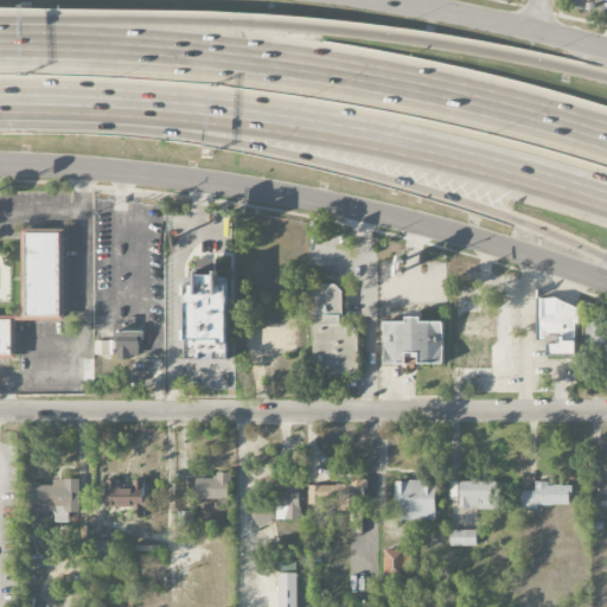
[(0,358),(16,358),(17,320),(65,320),(65,228),(23,228),(23,314),(0,314),(0,358)]
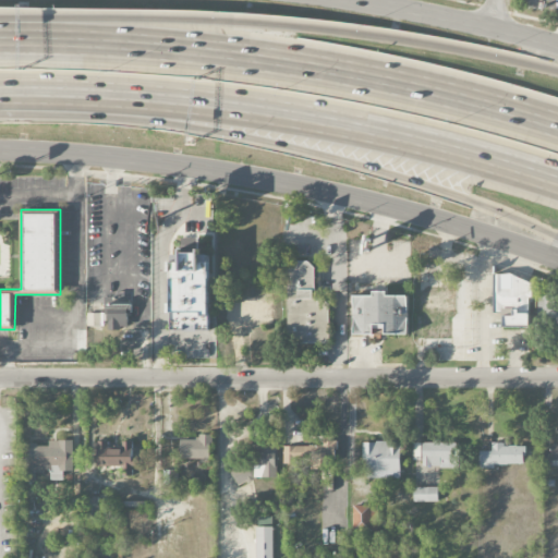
[(169,330),(210,330),(210,251),(169,251),(169,330)]
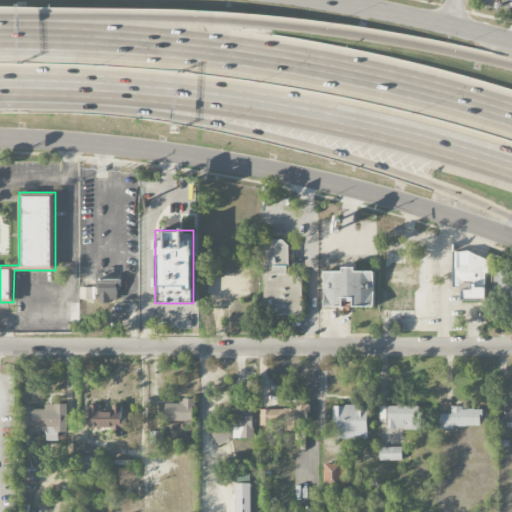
[(263,315),(302,315),(303,274),(289,274),(289,239),(263,239),(263,315)]
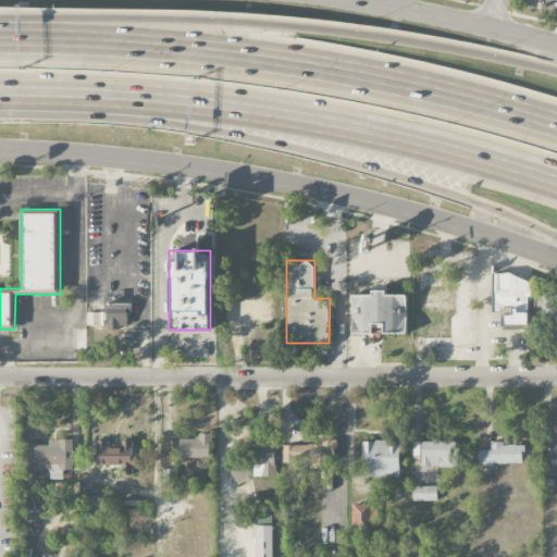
[(530,326),(530,275),(493,275),(493,314),(502,314),(502,326),(530,326)]
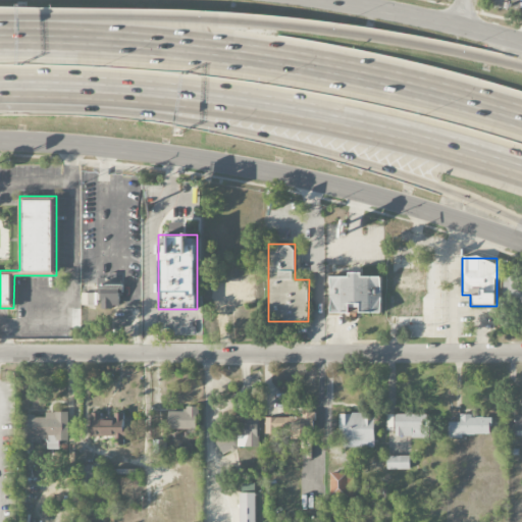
[(424,270),(387,270),(387,294),(424,294),(424,270)]
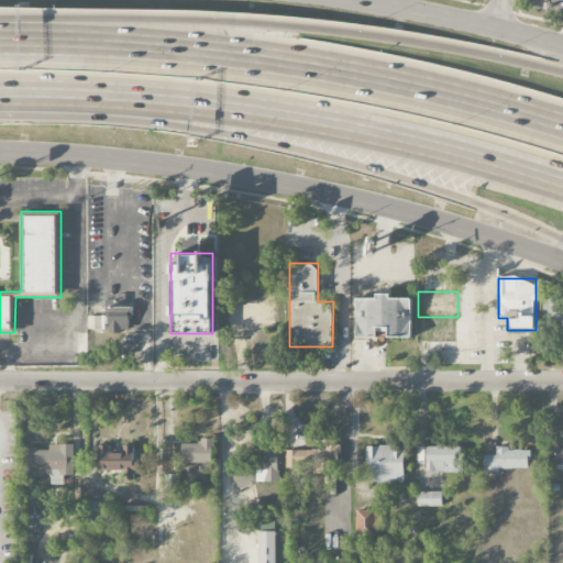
[(411,338),(411,295),(355,296),(355,338),(411,338)]
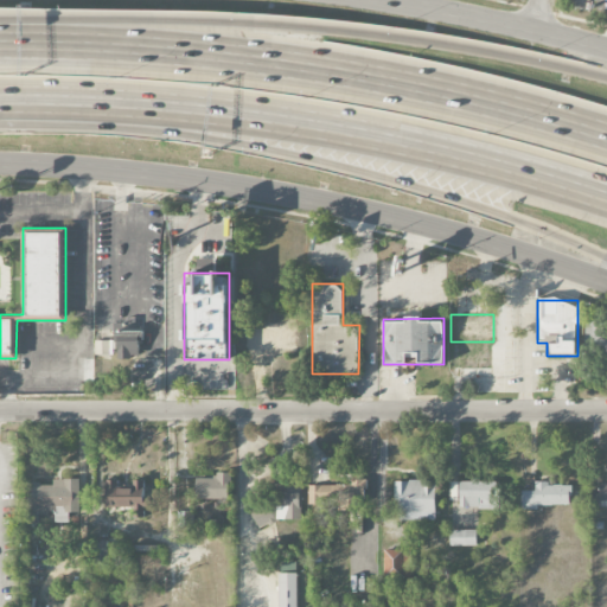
[(606,323),(586,323),(585,351),(601,352),(600,365),(606,365),(606,323)]
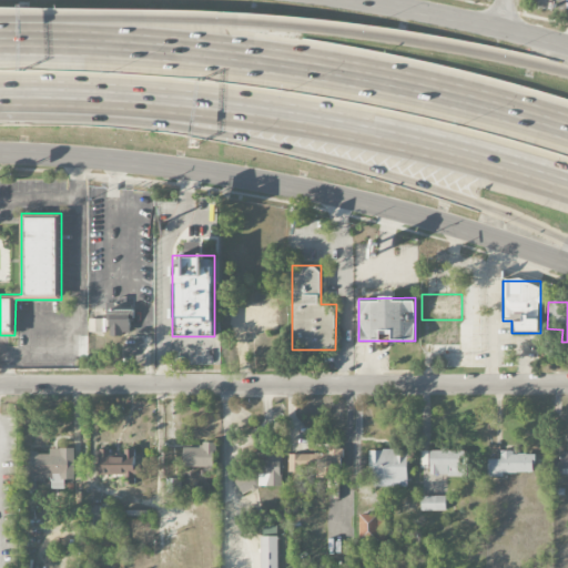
[(229,332),(277,332),(277,305),(229,305),(229,332)]
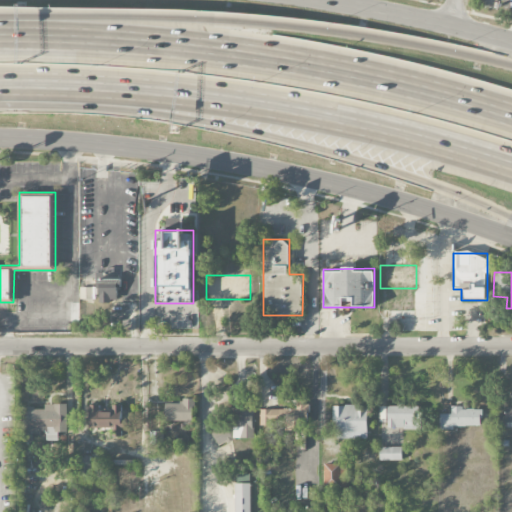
[(97,300),(119,300),(119,278),(97,278),(97,300)]
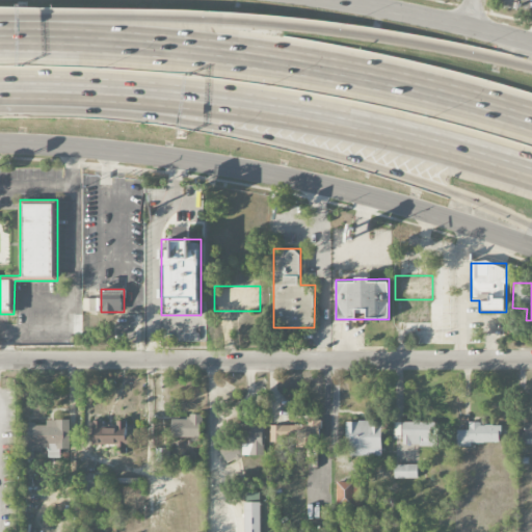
[(101,311),(101,299),(84,299),(84,311),(101,311)]
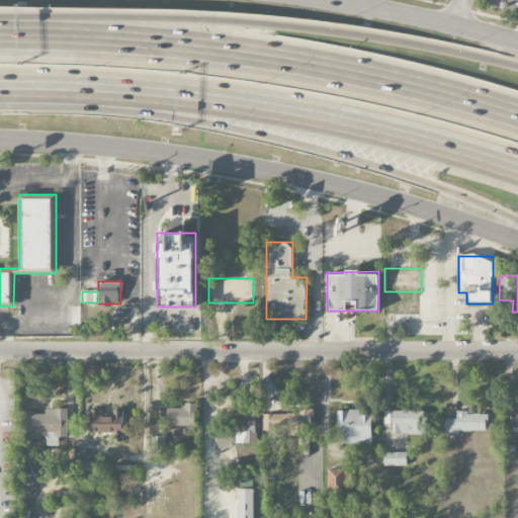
[(184,409),(167,409),(167,426),(195,427),(196,405),(184,404),(184,409)]
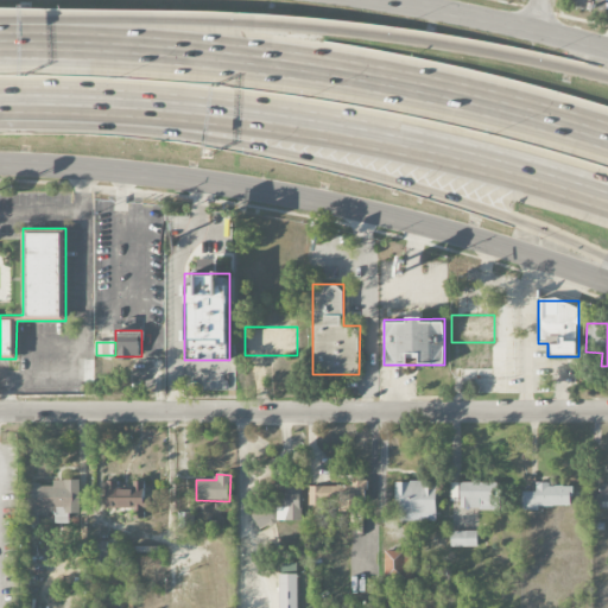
[(80,481),(52,481),(52,485),(25,485),(26,512),(55,512),(55,524),(69,524),(69,514),(80,514),(80,481)]
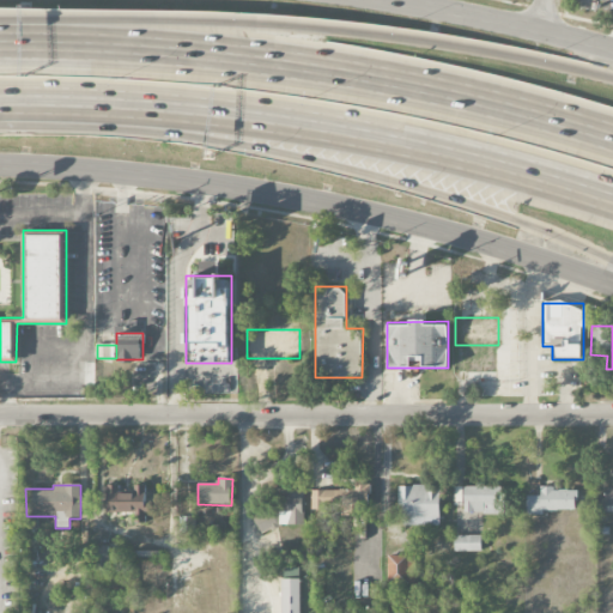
[(146,485),(134,486),(134,495),(119,495),(119,485),(107,486),(107,514),(134,513),(134,523),(146,522),(146,485)]
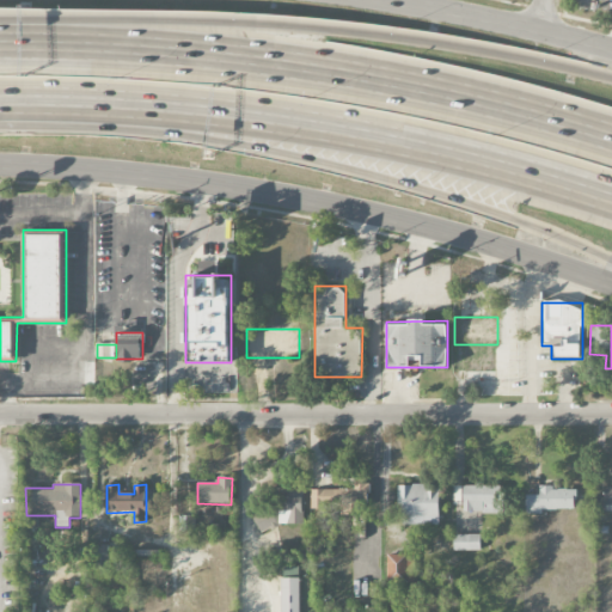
[(368,484),(354,484),(354,490),(311,489),(310,513),(360,513),(360,506),(368,506),(368,484)]
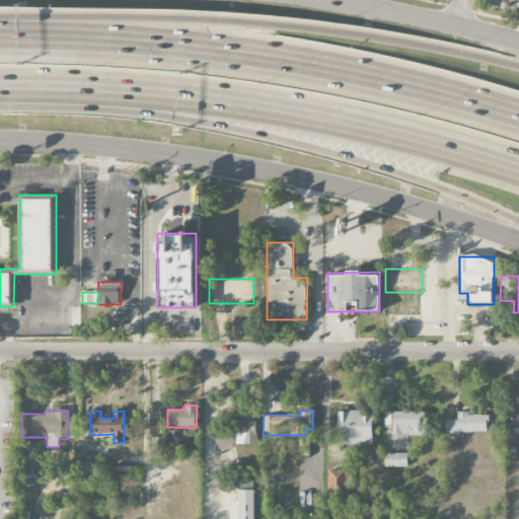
[(256,445),(257,412),(238,412),(237,444),(256,445)]
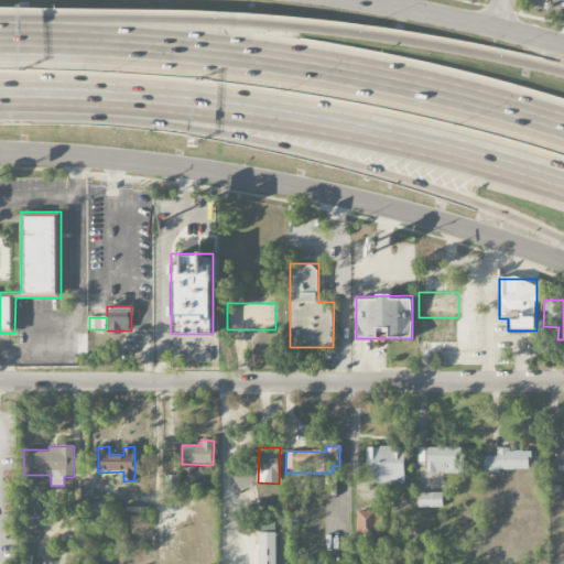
[(404,484),(404,447),(369,447),(368,484),(404,484)]
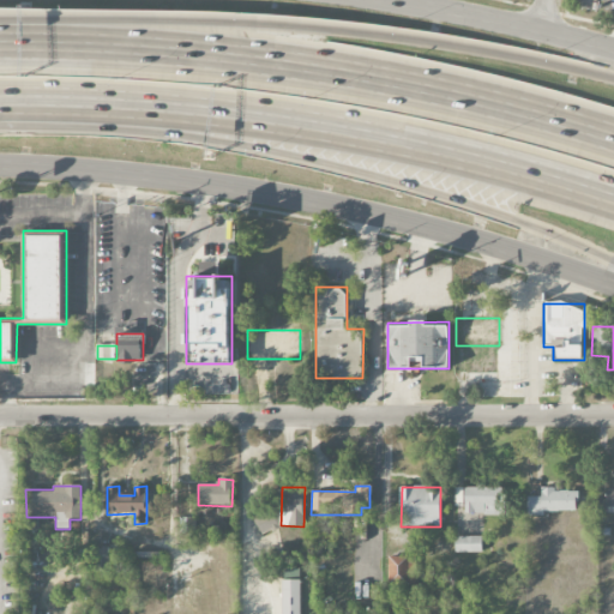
[(465,487),(464,515),(503,515),(503,487),(465,487)]
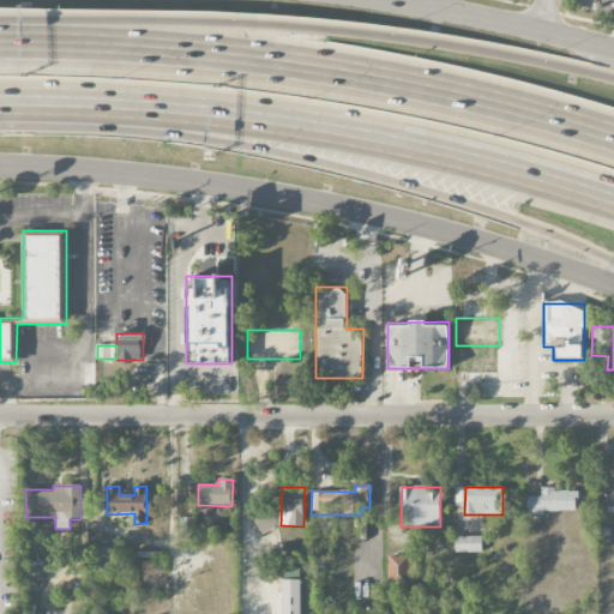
[(578,510),(577,491),(554,491),(554,487),(541,487),(542,497),(527,498),(528,517),(543,516),(543,511),(578,510)]
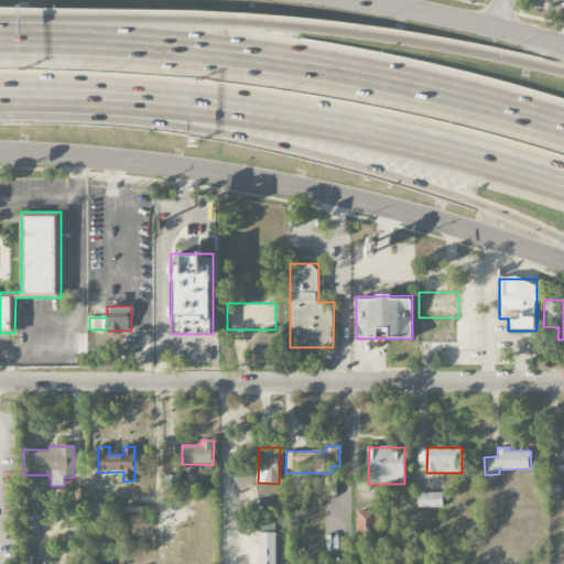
[(563,470),(563,447),(556,448),(556,455),(549,455),(549,472),(563,470)]
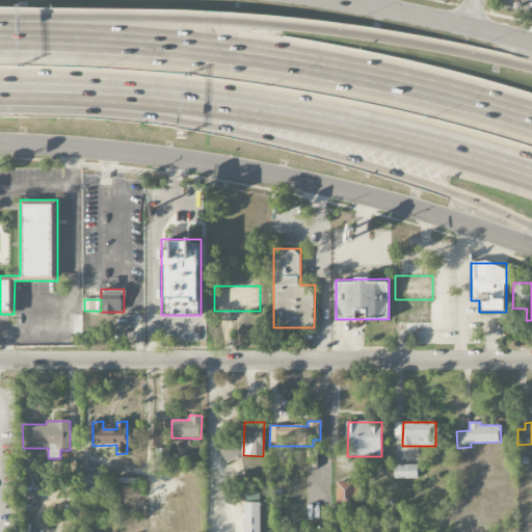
[(241,442),(221,443),(222,461),(242,460),(241,442)]
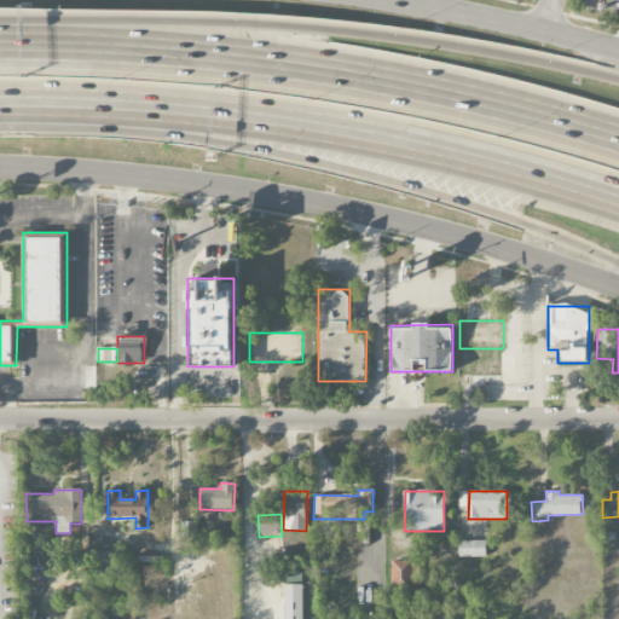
[(458,557),(486,557),(486,542),(458,542),(458,557)]
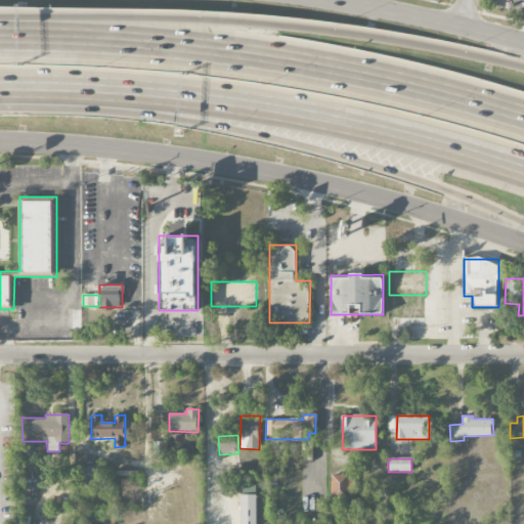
[(354,475),(331,475),(331,499),(354,499),(354,475)]
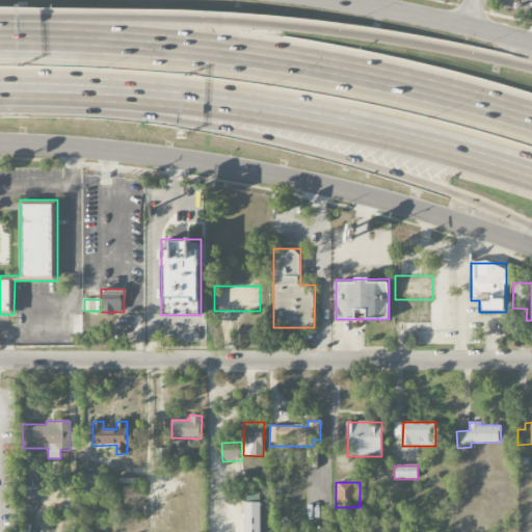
[(260,531),(261,503),(244,503),(244,531),(260,531)]
